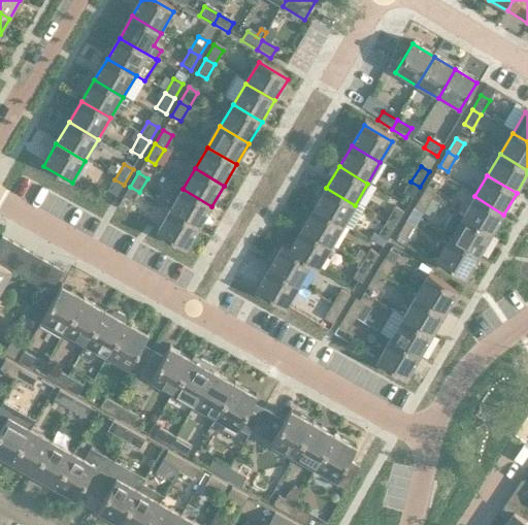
[(124,185),(114,179),(107,193),(117,198),(124,185)]
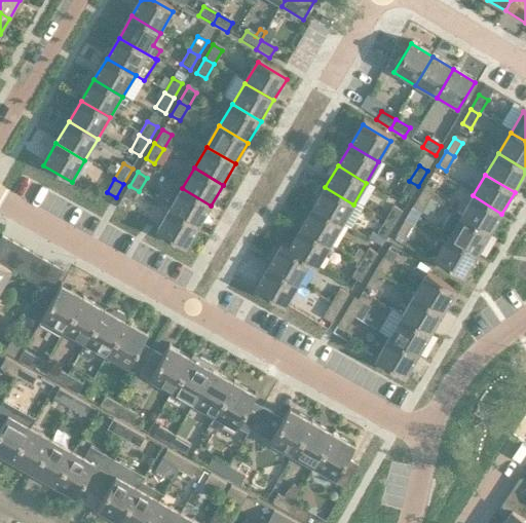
[(421,193),(429,198),(438,185),(429,180),(421,193)]
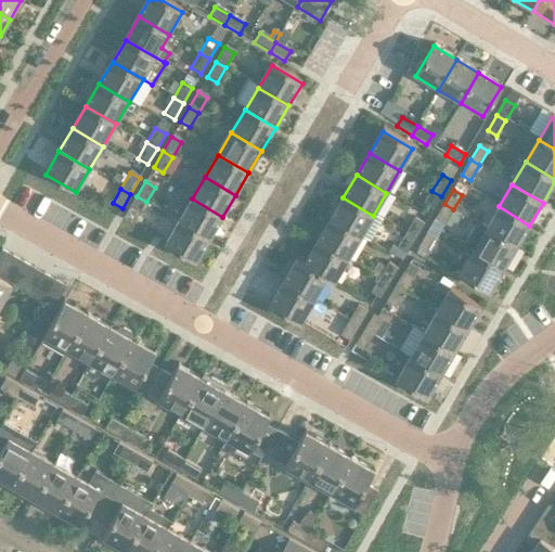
[(441,196),(431,191),(424,205),(433,210),(441,196)]
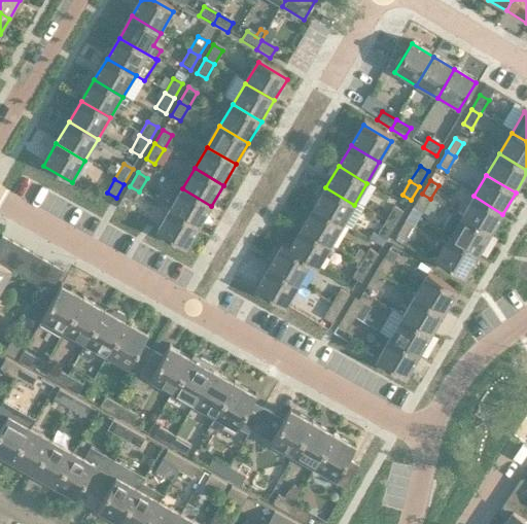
[(117,208),(126,213),(139,191),(130,186),(117,208)]
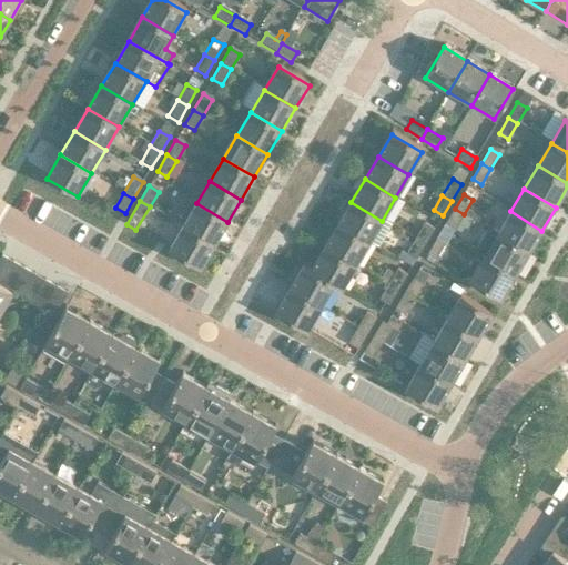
[(337,226),(367,244),(382,221),(351,202),(337,226)]
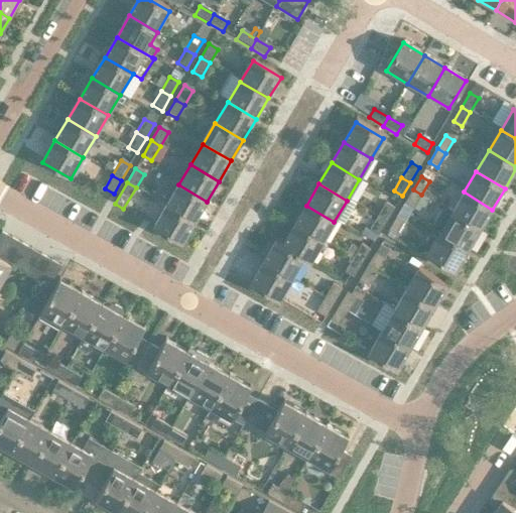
[(165,206),(194,223),(207,202),(178,184),(165,206)]
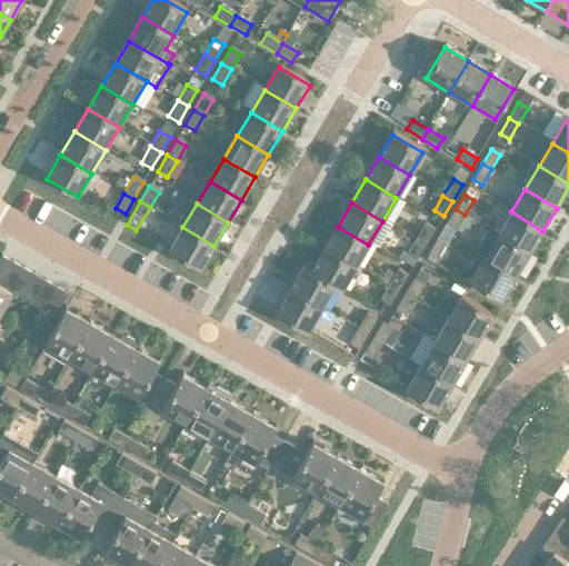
[(465,215),(456,209),(446,226),(456,230),(465,215)]
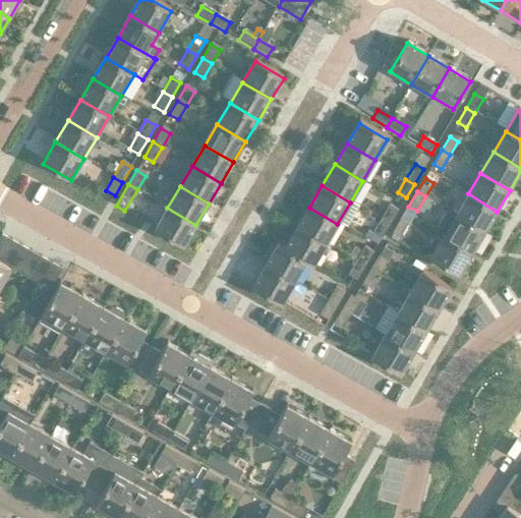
[(484,232),(486,229),(497,212),(468,193),(456,215),(478,229),(484,232)]
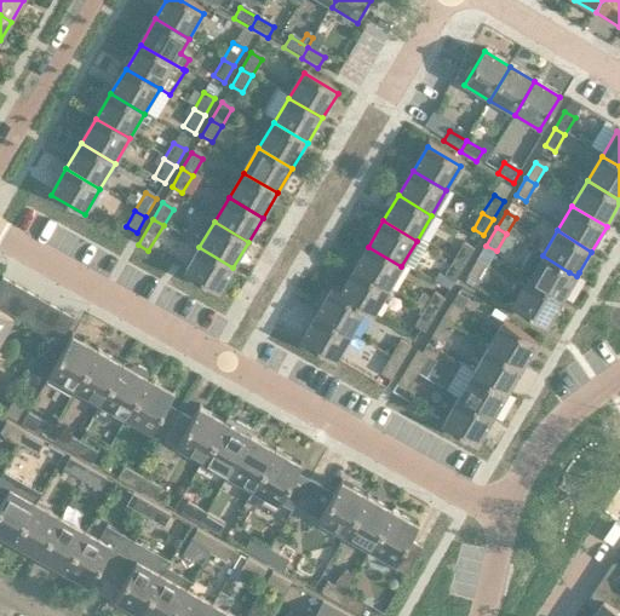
[(453,264),(463,270),(474,251),(464,245),(453,264)]
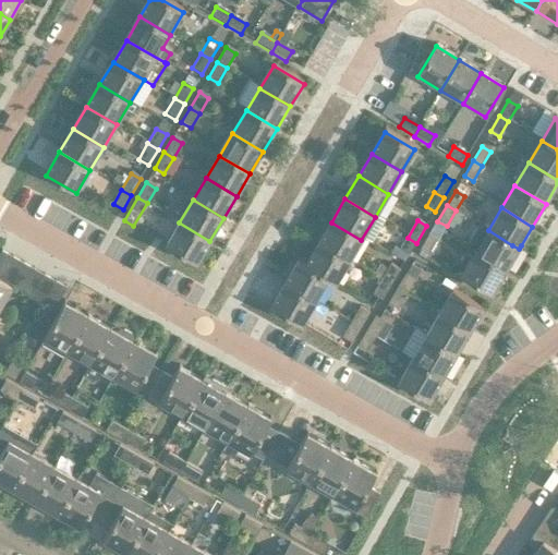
[(179,222),(166,245),(165,246),(195,265),(209,241),(179,222)]
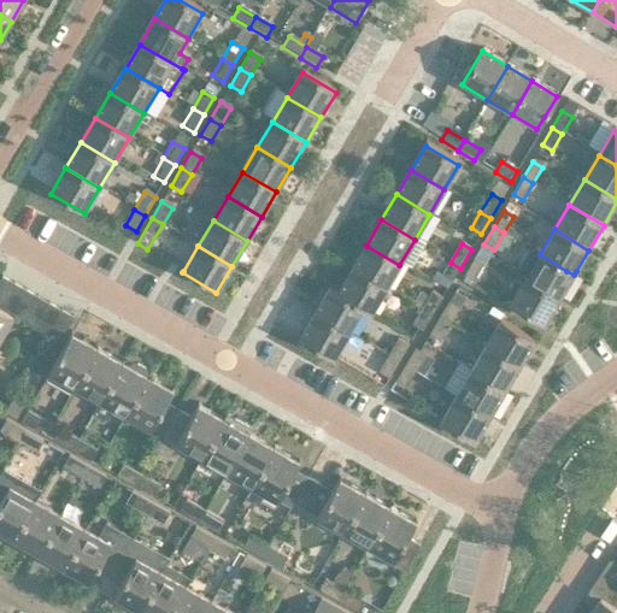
[(352,270),(353,271),(385,289),(399,265),(366,246),(352,270)]
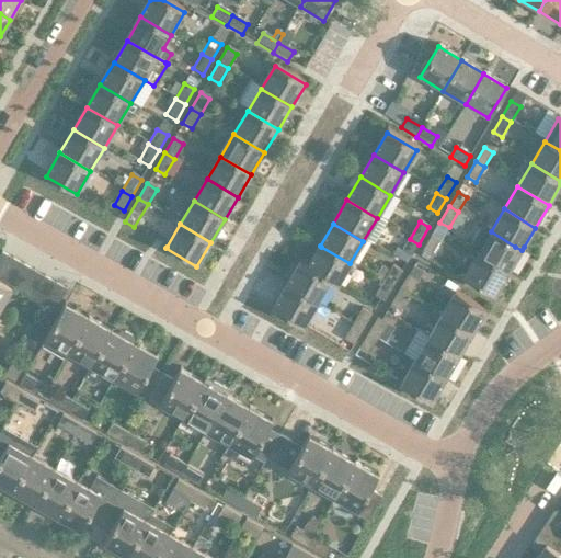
[(522,250),(515,247),(491,231),(482,226),(468,249),(477,254),(508,273),(522,250)]
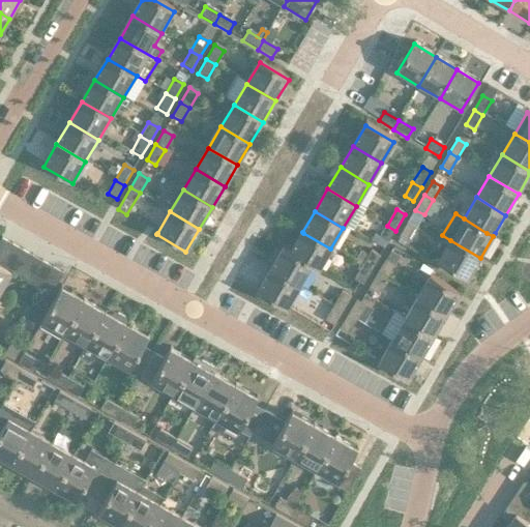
[(420,224),(411,218),(399,239),(408,244),(420,224)]
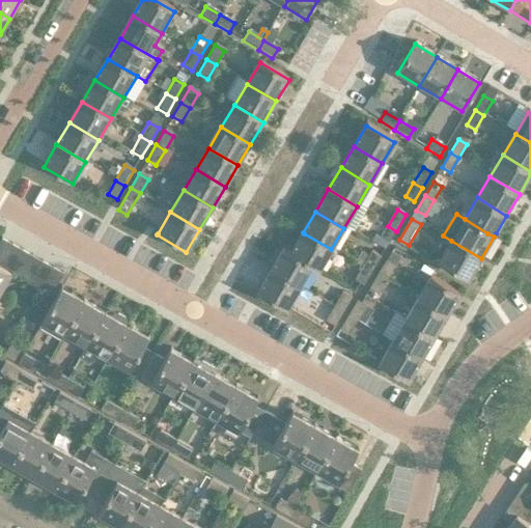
[(396,231),(388,226),(380,239),(388,244),(396,231)]
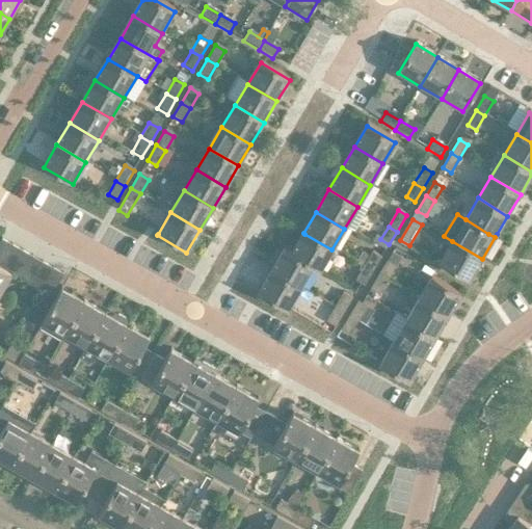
[(331,249),(304,234),(303,233),(291,255),(313,267),(319,271),(331,249)]
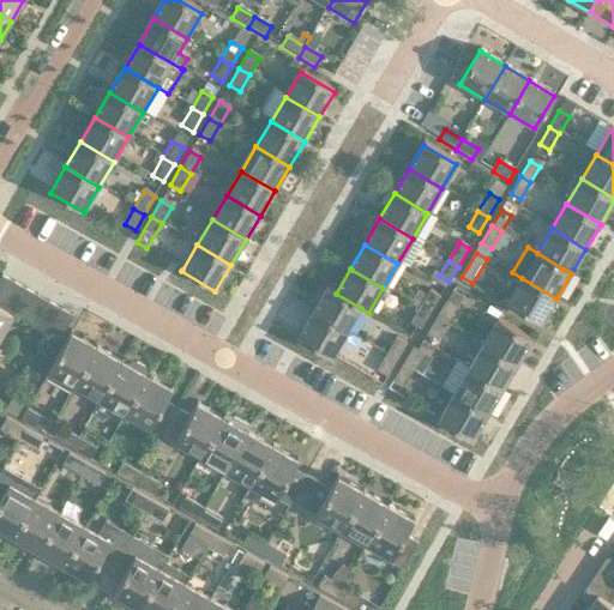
[(1,277),(0,278),(0,309),(13,284),(1,277)]
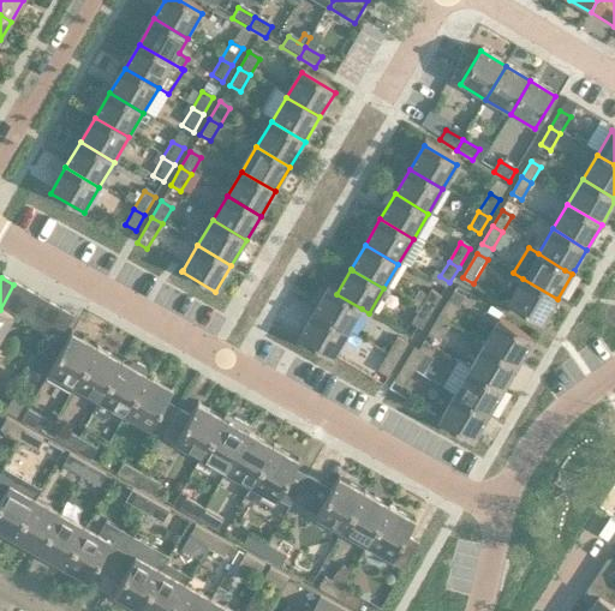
[(543,324),(557,299),(523,279),(508,304),(543,324)]
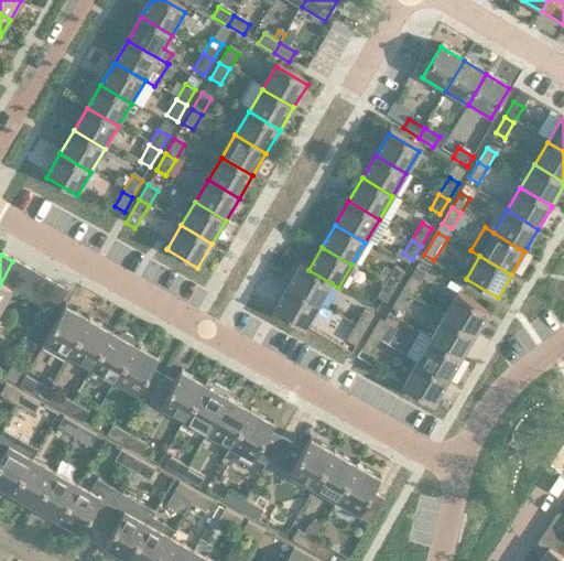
[(0,286),(10,291),(22,267),(12,261),(0,284),(0,286)]
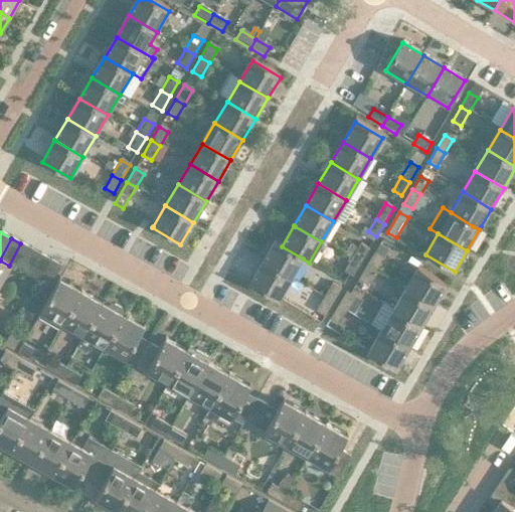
[(263,263),(291,280),(303,259),(282,246),(275,242),(263,263)]
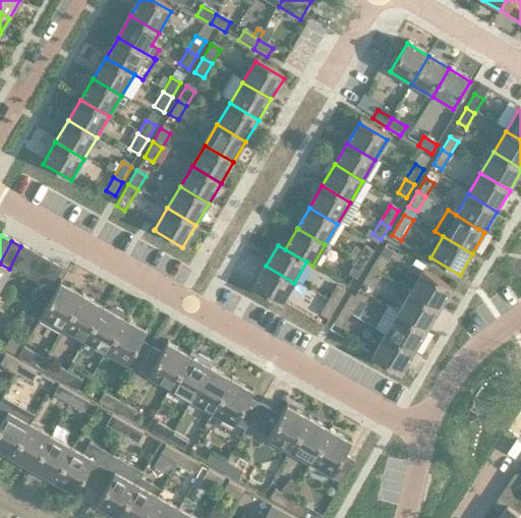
[(9,269),(10,270),(18,275),(32,252),(20,246),(9,269)]
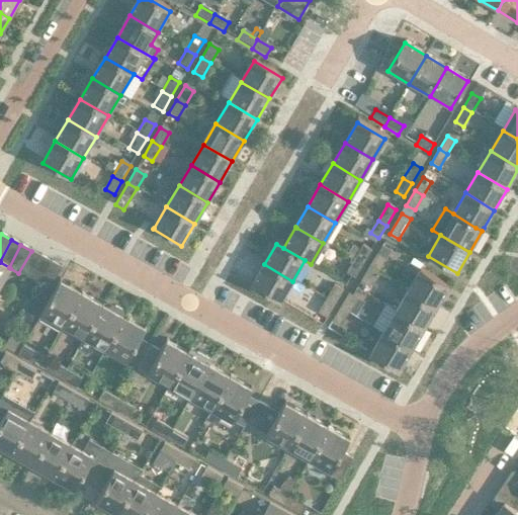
[(353,261),(362,266),(370,251),(362,247),(353,261)]
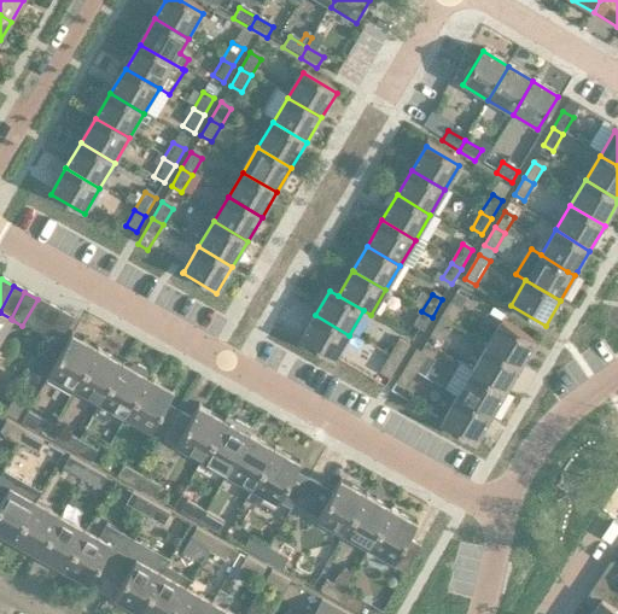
[(38,299),(22,326),(34,332),(50,307),(38,299)]
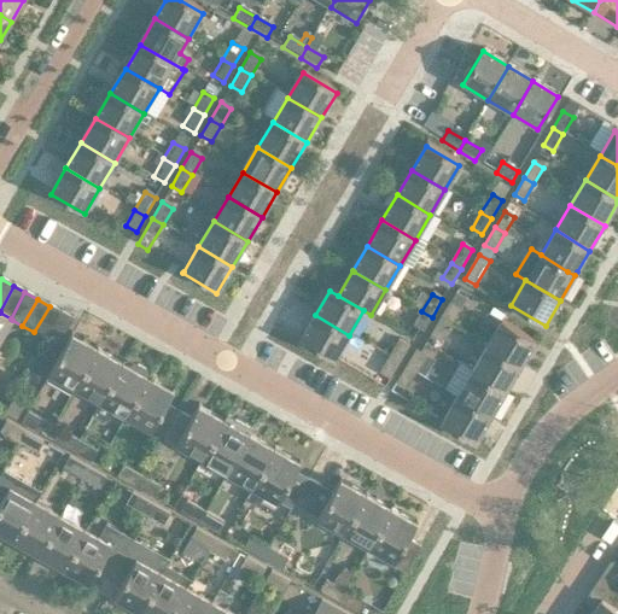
[(450,304),(439,321),(450,327),(460,310),(459,310),(450,304)]
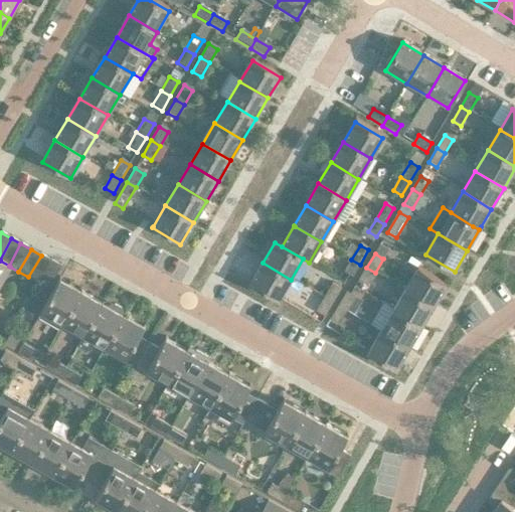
[(41,256),(28,277),(38,283),(51,262),(41,256)]
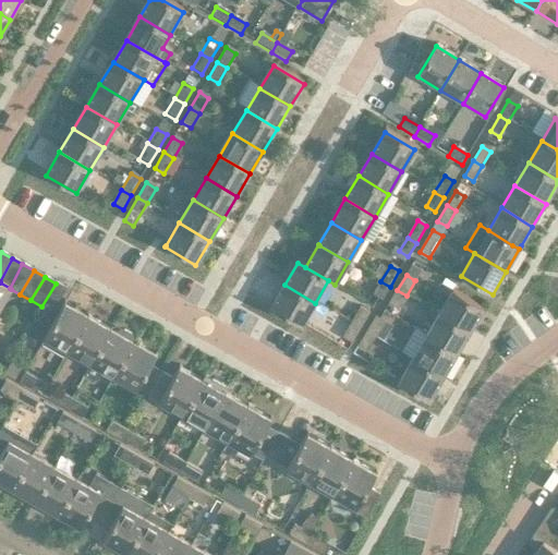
[(390,287),(380,281),(373,296),(381,301),(390,287)]
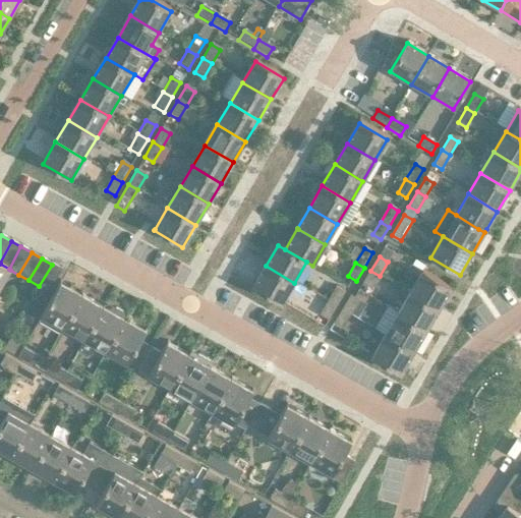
[(0,287),(10,270),(9,269),(0,264),(0,287)]
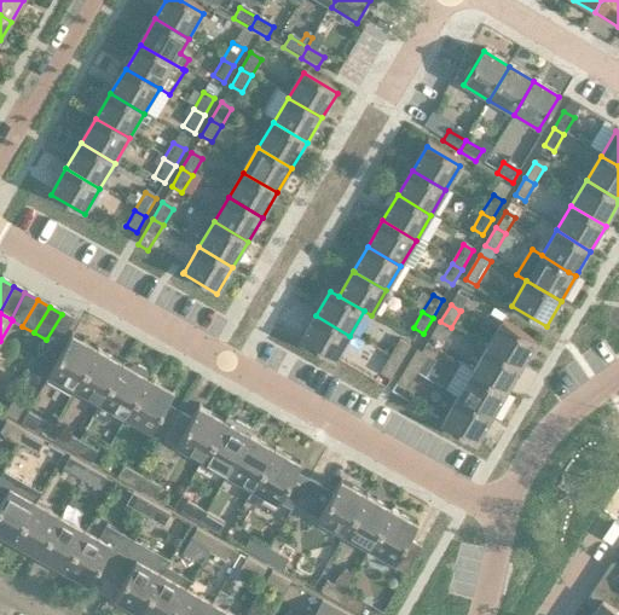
[(46,340),(58,346),(74,320),(62,314),(46,340)]
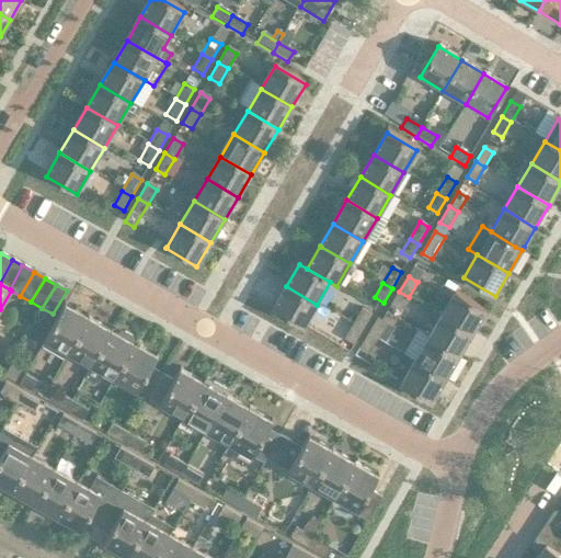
[(286,286),(272,310),(302,328),(317,305),(286,286)]
